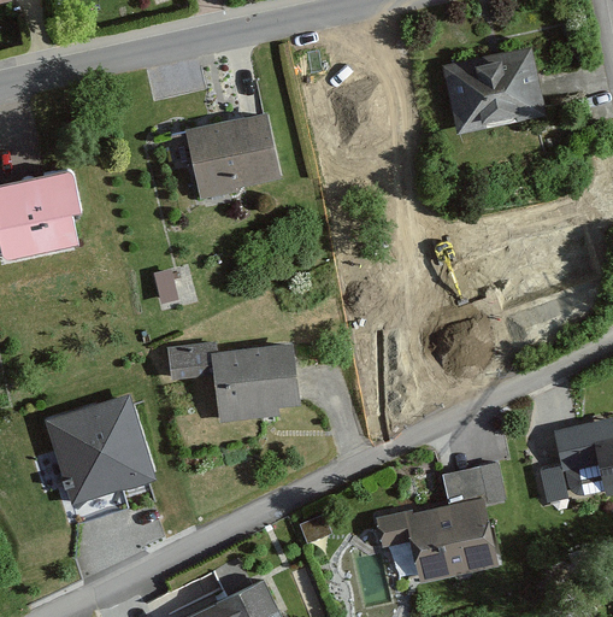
[(546,116),(531,48),(444,66),(458,134),(546,116)]
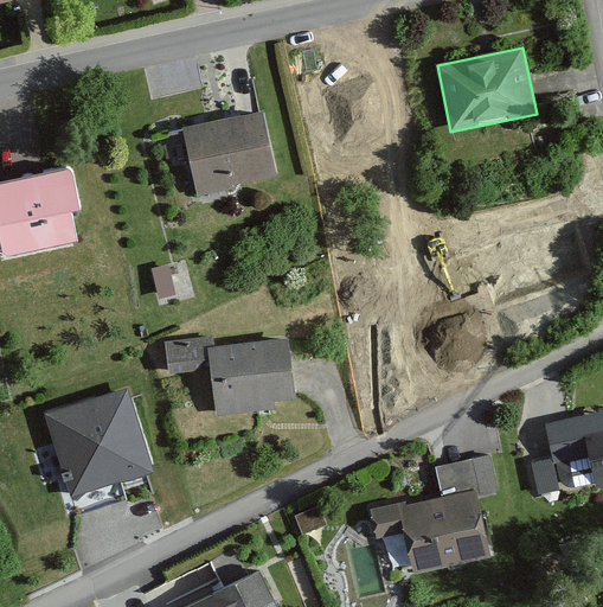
[(273,174),(261,113),(175,131),(191,205),(236,196),(233,183),(273,174)]
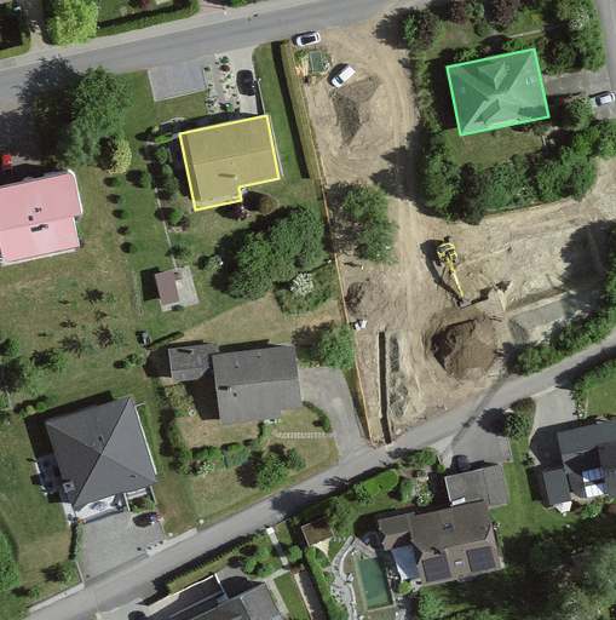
[(85,250),(69,171),(0,182),(0,265),(85,250)]
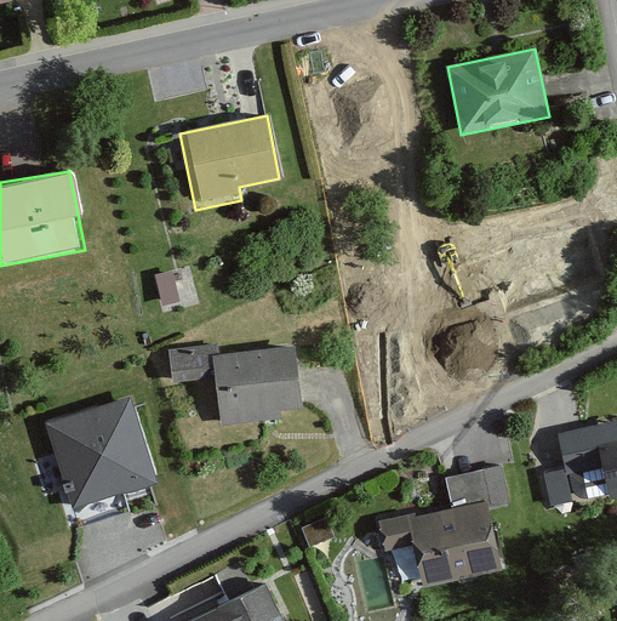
[(167,269),(152,274),(160,306),(176,301),(167,269)]
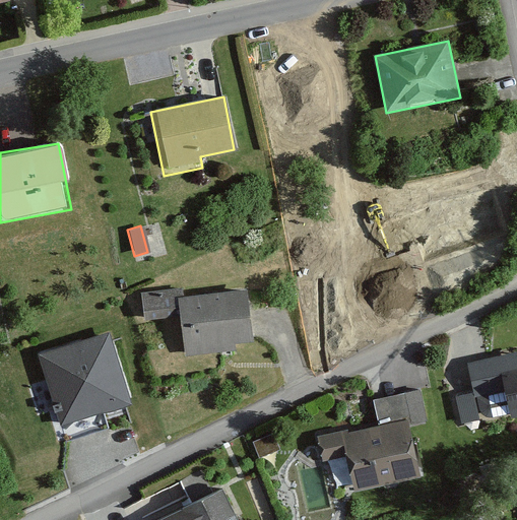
[(140,319),(181,314),(179,298),(183,297),(181,286),(137,293),(140,319)]
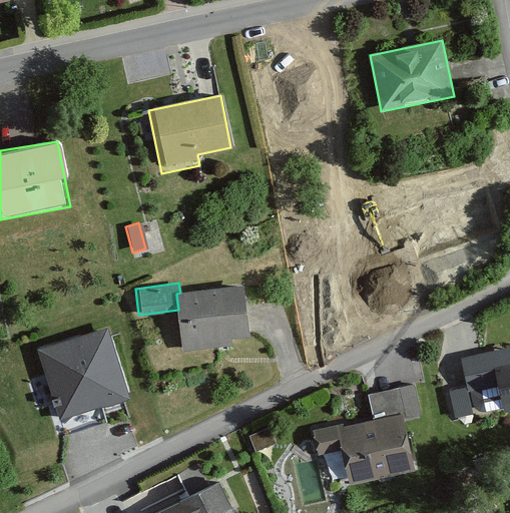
[(239,286),(180,293),(176,294),(178,310),(182,346),(246,338),(239,286)]
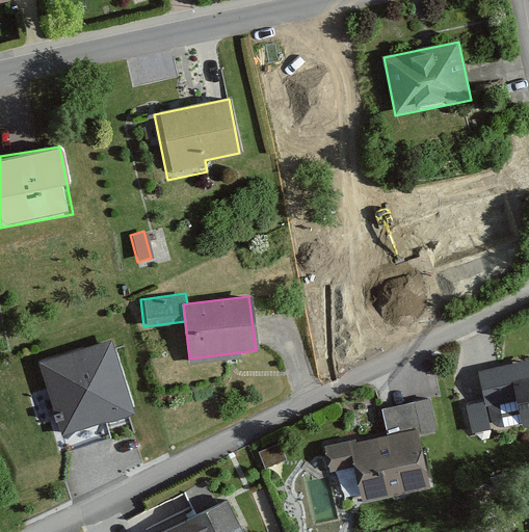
[(130,410),(108,342),(40,364),(61,432),(130,410)]
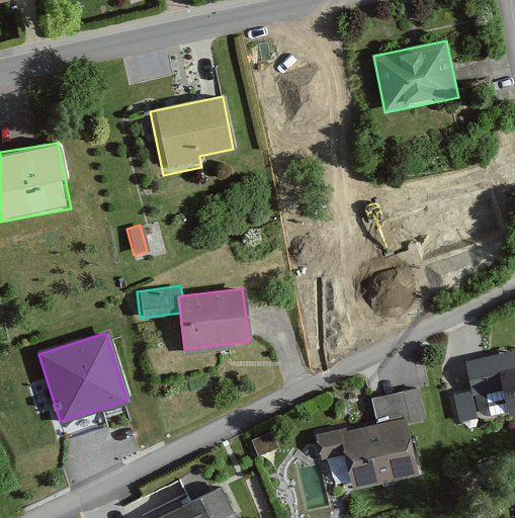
[(514,410),(514,353),(514,347),(463,357),(477,418),(514,410)]
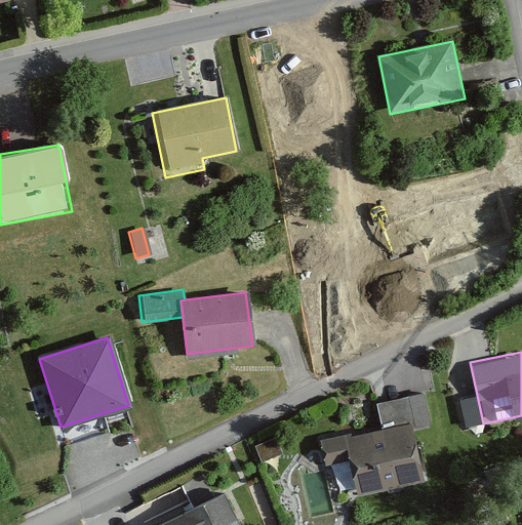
[(373,397),(379,425),(410,418),(412,426),(430,421),(422,387),(373,397)]
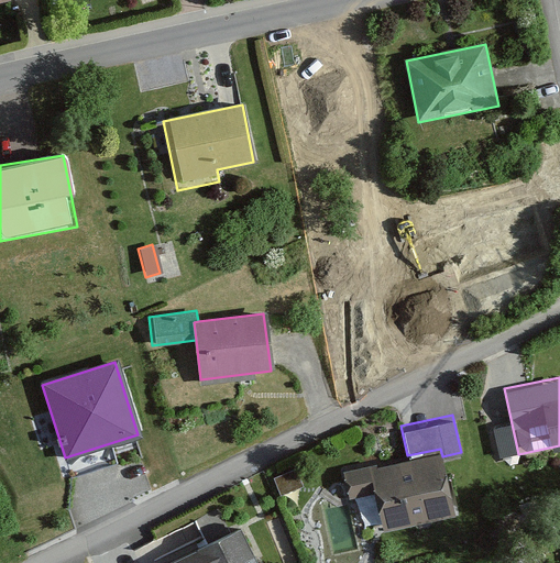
[(454,516),(442,456),(440,449),(407,455),(379,462),(377,456),(335,465),(342,500),(371,494),(380,532),(454,516)]
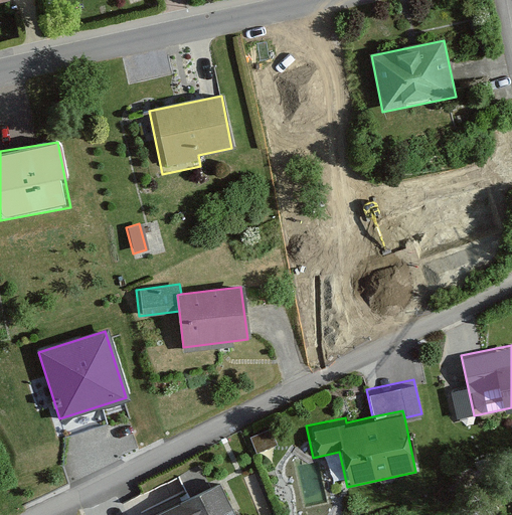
[(269,428),(247,438),(254,454),(276,445),(269,428)]
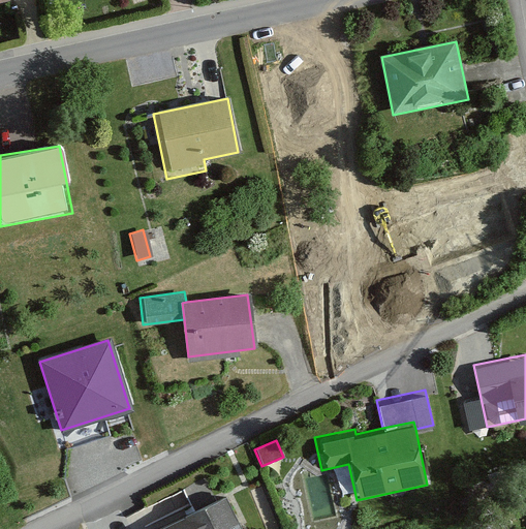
[(243,528),(225,490),(149,525),(150,528),(243,528)]
